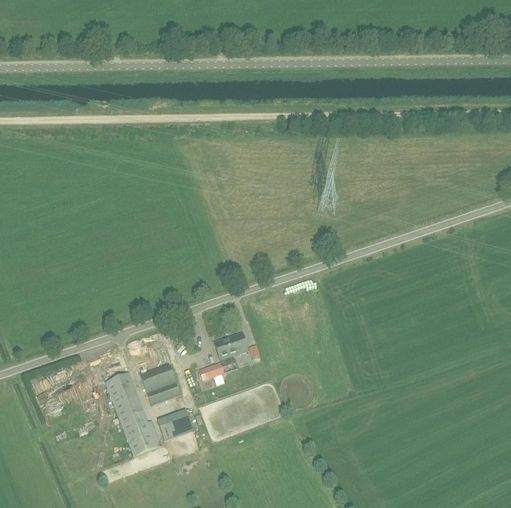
[(213,341),(219,361),(221,365),(234,361),(232,353),(247,348),(241,331),(213,341)]
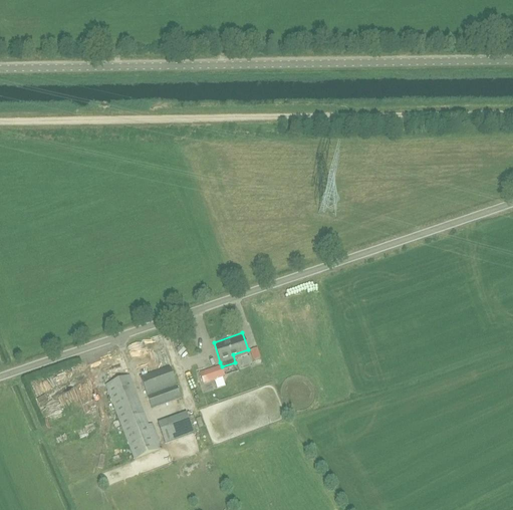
[(154,335),(159,350),(166,347),(162,333),(154,335)]
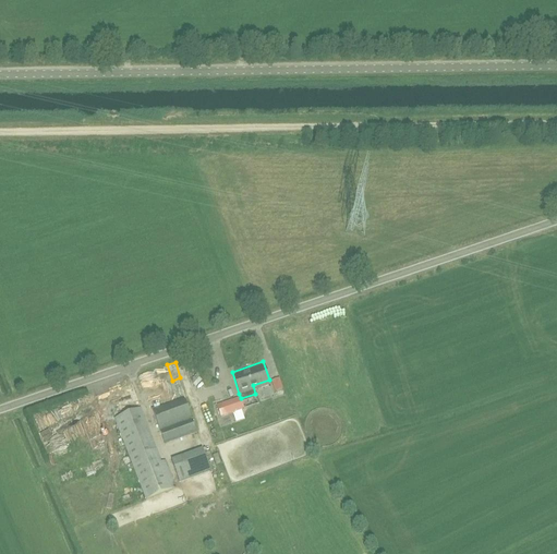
[(274,386),(282,383),(279,374),(270,377),(274,386)]
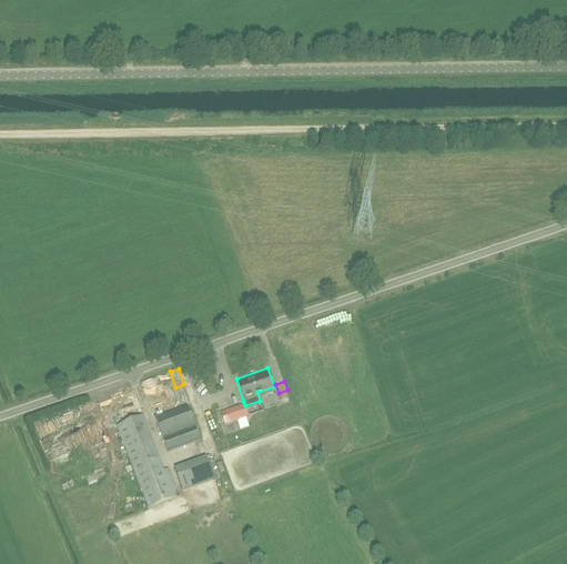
[(199,436),(185,401),(154,412),(166,447),(199,436)]
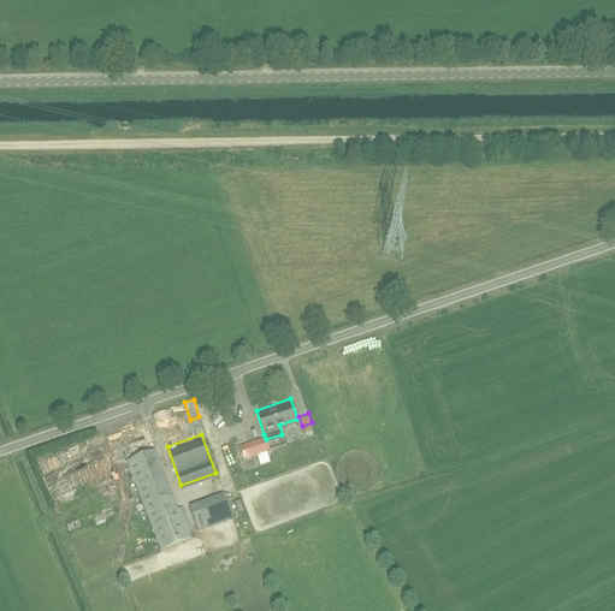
[(243,455),(268,446),(266,439),(264,434),(238,443),(243,455)]
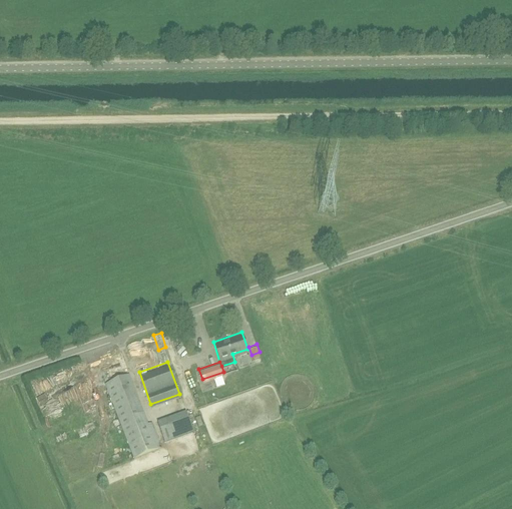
[(144,416),(127,372),(104,381),(133,455),(160,445),(148,414),(144,416)]
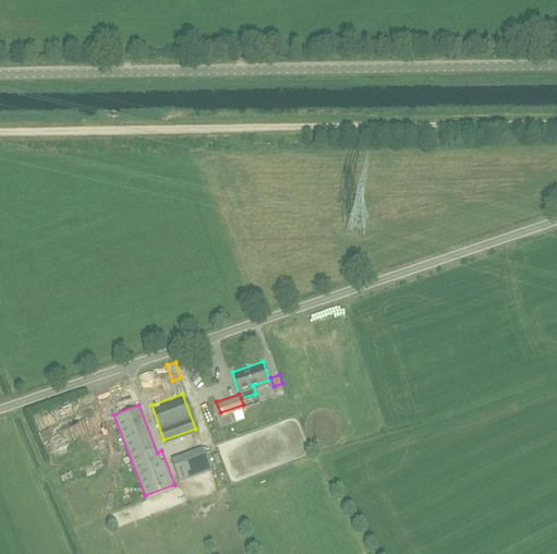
[(60,424),(63,434),(93,423),(88,412),(60,424)]
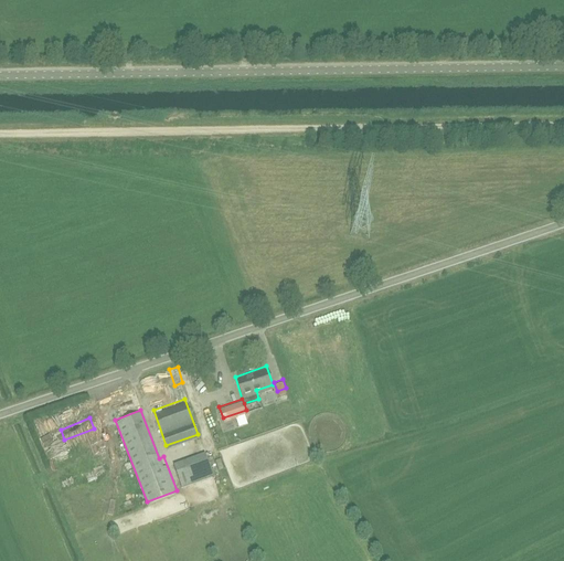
[(80,437),(60,447),(65,457),(85,447),(80,437)]
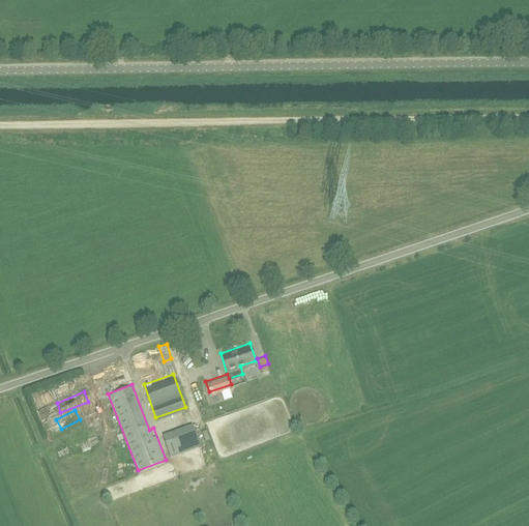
[(171,458),(200,447),(190,421),(162,432),(171,458)]
